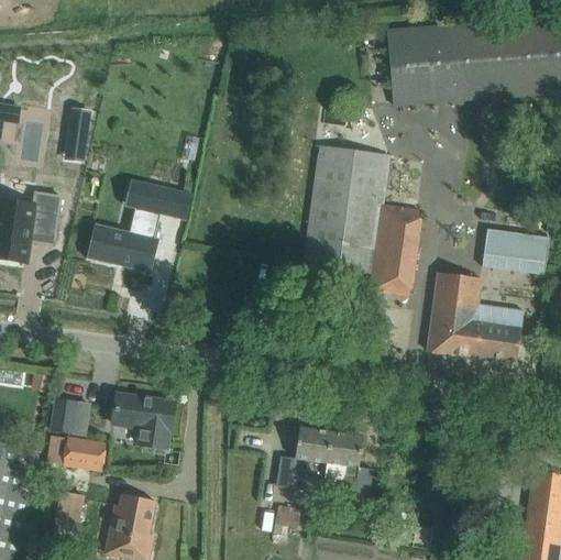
[(560,15),(388,28),(394,103),(560,90),(560,15)]
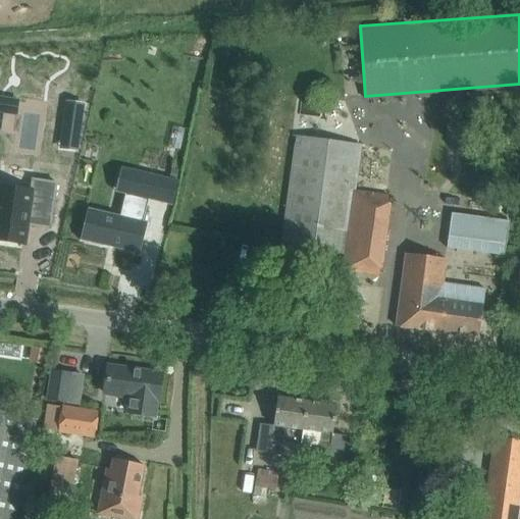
[(297,132),(282,222),(279,243),(343,251),(352,186),(353,186),(359,140),(297,132)]
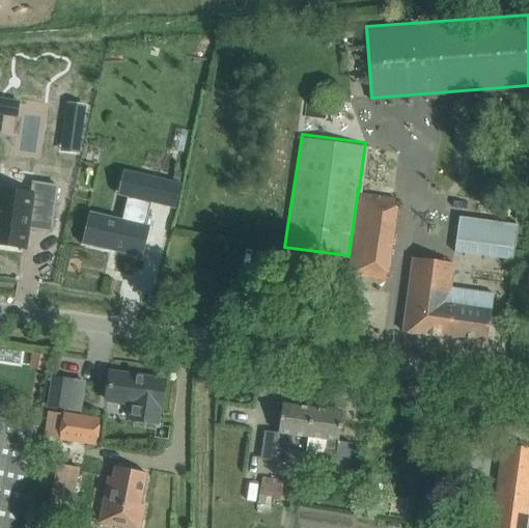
[(138,172),(132,197),(147,200),(154,175),(138,172)]
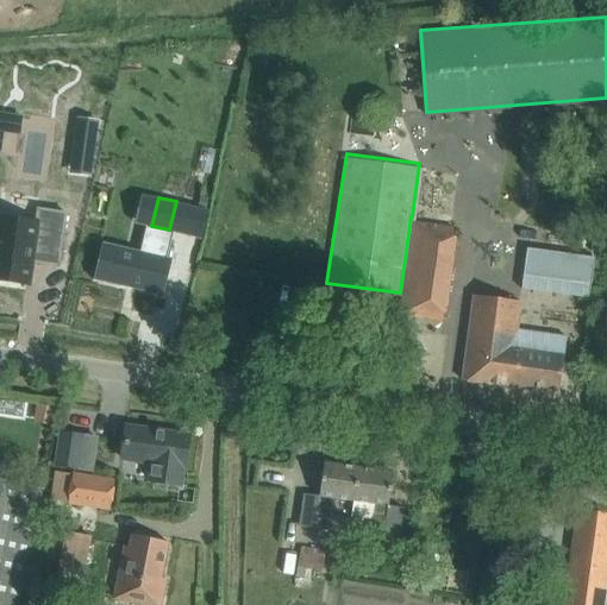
[(0,277),(27,282),(31,260),(56,264),(64,210),(36,206),(33,219),(0,213),(0,277)]
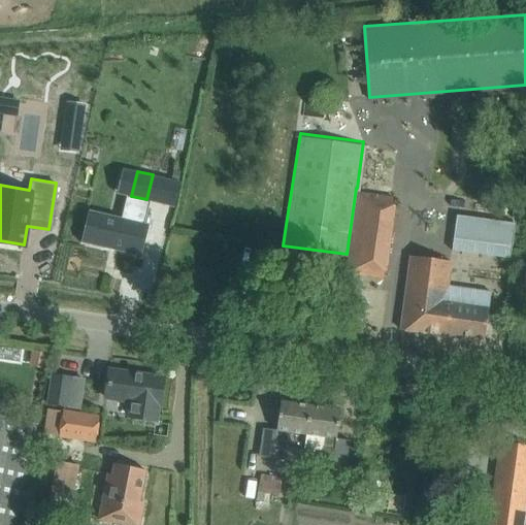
[(391,193),(357,188),(356,188),(347,254),(344,270),(382,275),(385,255),(391,193)]
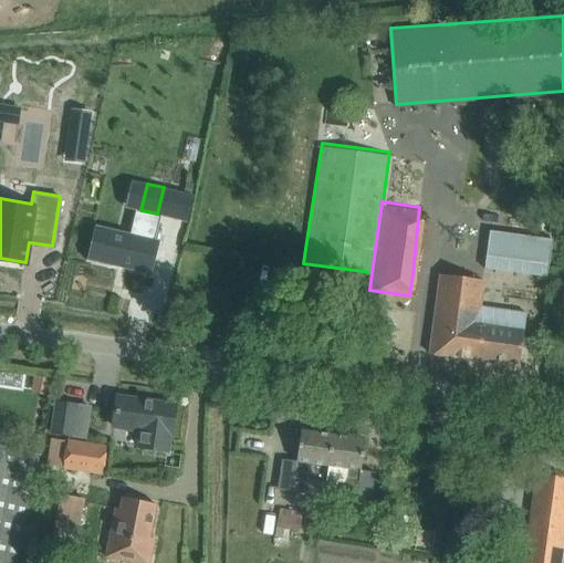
[(85,256),(85,258),(149,273),(158,238),(154,237),(157,220),(139,216),(135,233),(93,222),(93,225),(95,226),(87,257),(85,256)]
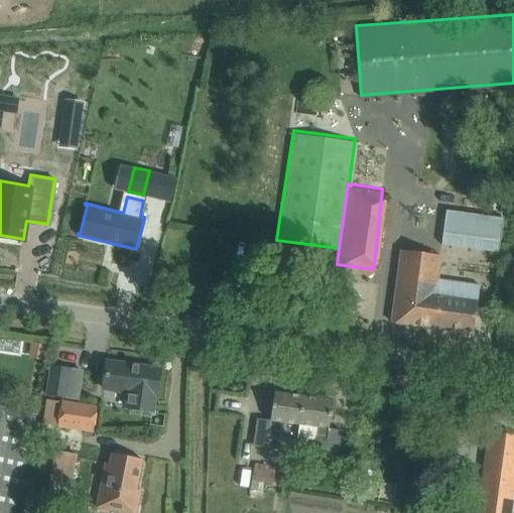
[(501,217),(447,209),(442,241),(461,243),(463,232),(498,238),(501,217)]
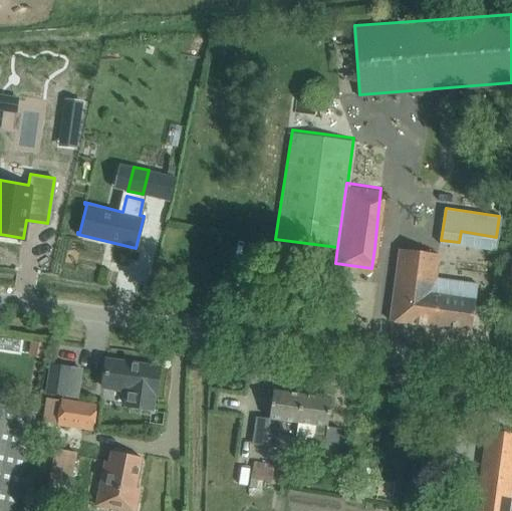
[(469,330),(472,310),(476,281),(434,275),(437,251),(399,246),(389,319),(469,330)]
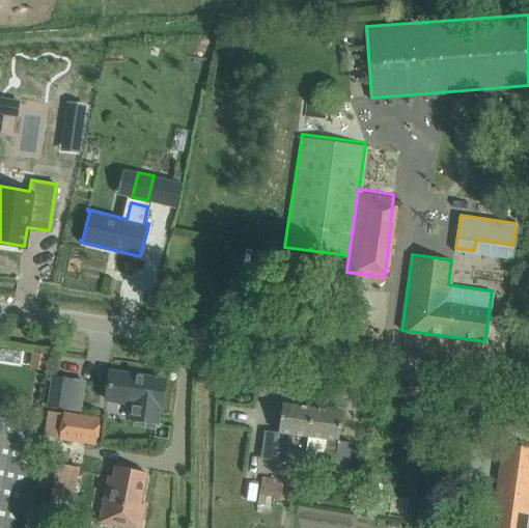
[(158,405),(162,378),(109,370),(105,397),(131,401),(129,417),(155,420),(158,405)]
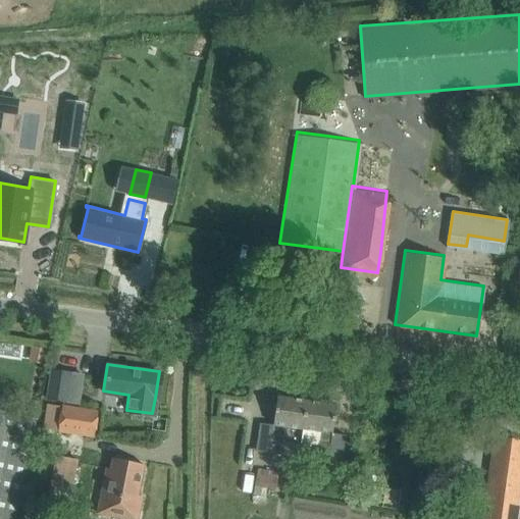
[(50,368),(46,398),(66,401),(70,371),(50,368)]
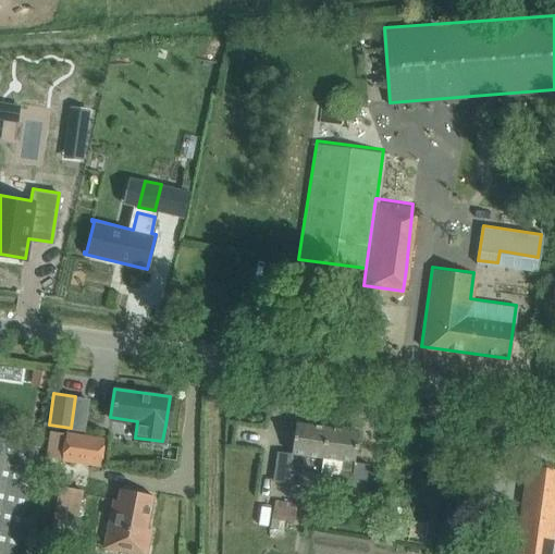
[(290,453),(288,464),(301,466),(304,455),(322,458),(327,426),(295,421),(290,452),(290,453)]
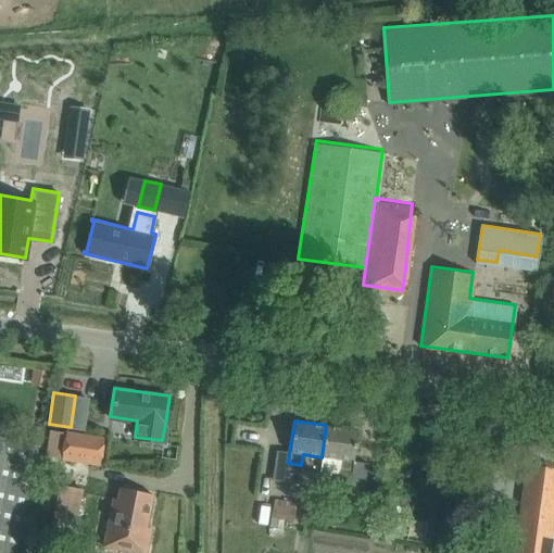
[(320,466),(319,470),(339,474),(339,468),(351,470),(353,460),(357,429),(326,425),(322,457),(320,466)]
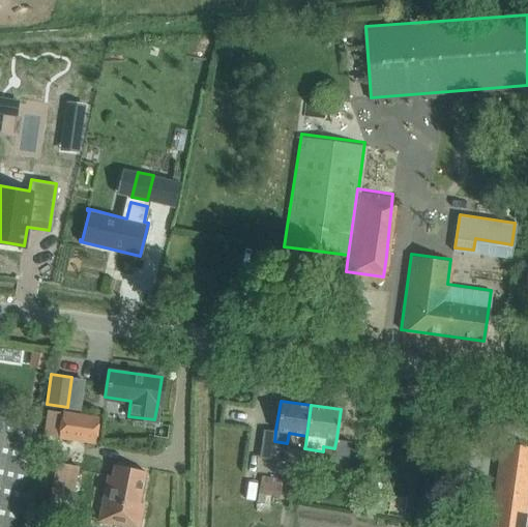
[(46,408),(40,434),(56,437),(61,411),(46,408)]
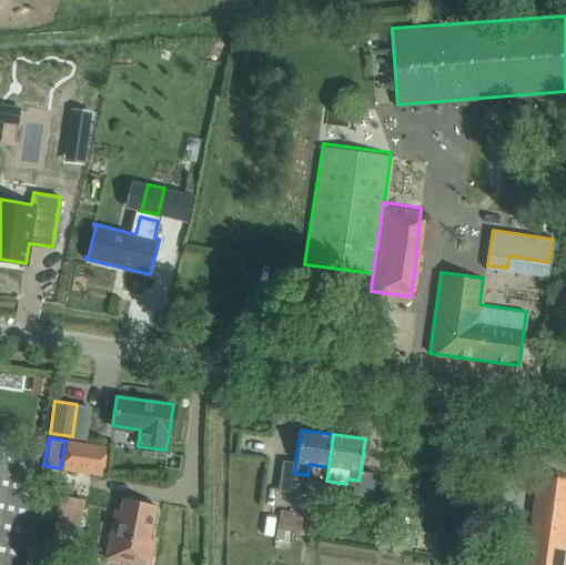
[(107,449),(66,441),(60,468),(101,476),(107,449)]
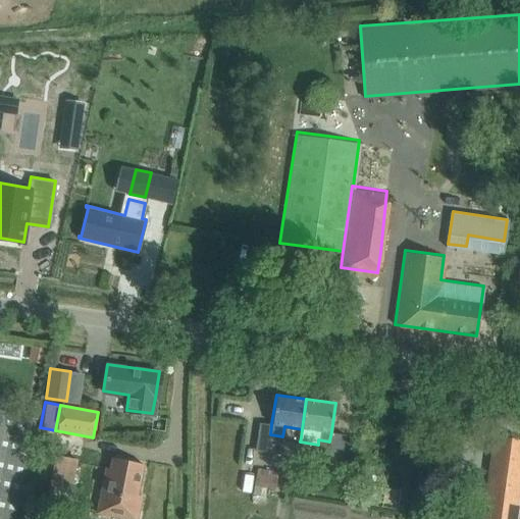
[(0,518),(12,518),(35,417),(0,408),(0,518)]
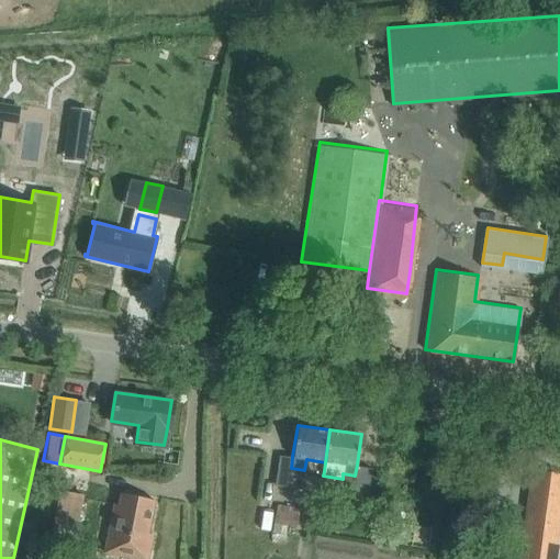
[(280,454),(276,483),(302,488),(304,470),(291,468),(292,457),(292,456),(280,454)]
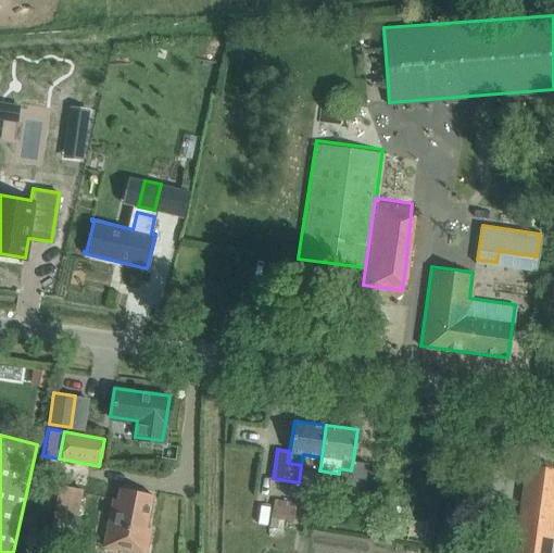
[(339,474),(337,489),(362,492),(366,462),(353,460),(351,470),(339,468),(339,474)]
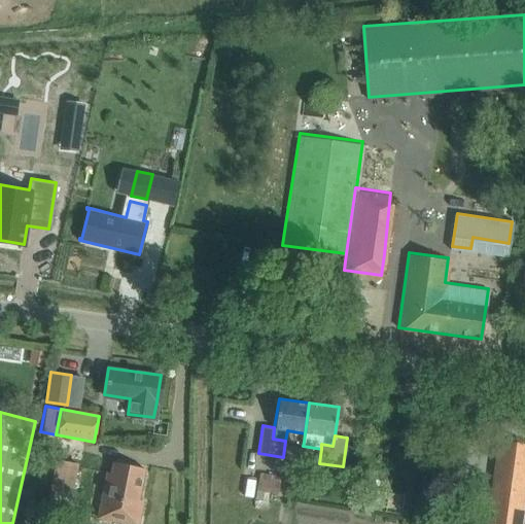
[(495,459),(485,523),(524,523),(524,514),(522,515),(524,491),(524,443),(498,439),(495,459)]
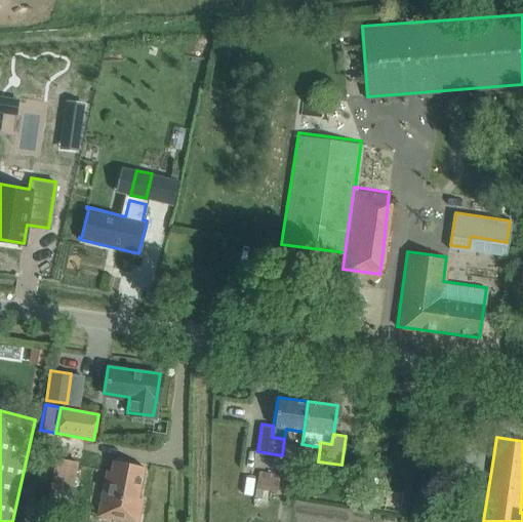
[(144,466),(112,459),(110,470),(106,469),(96,514),(136,521),(142,497),(137,497),(144,466)]
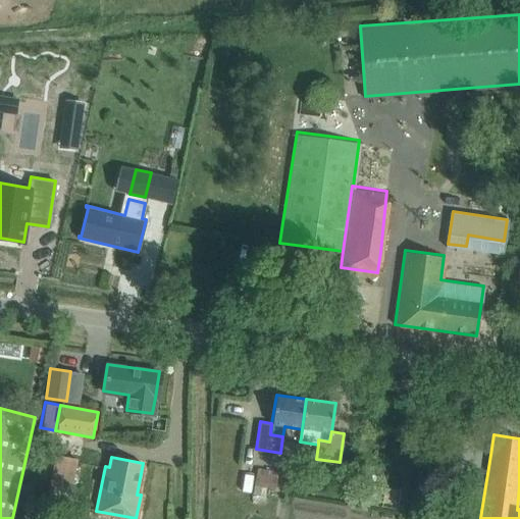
[(256,469),(253,485),(250,500),(262,502),(263,495),(264,495),(266,486),(273,487),(275,472),(256,469)]
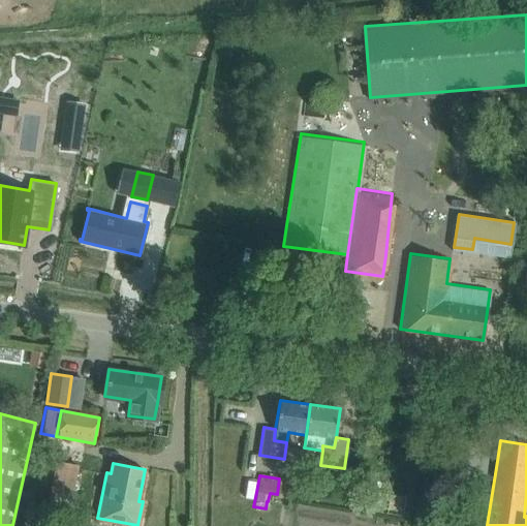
[(373,490),(370,513),(402,517),(405,494),(373,490)]
